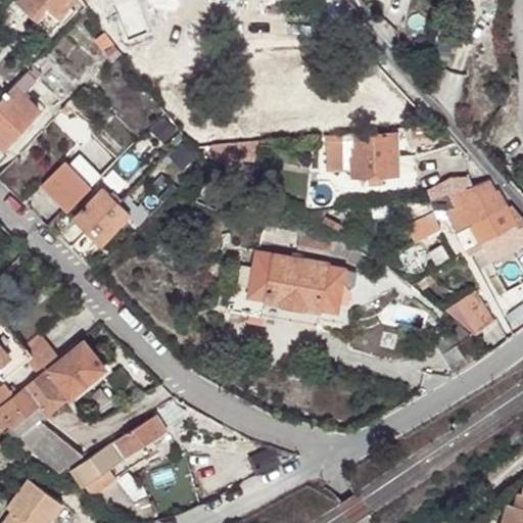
[(47,31),(74,0),(14,0),(14,1),(47,31)]
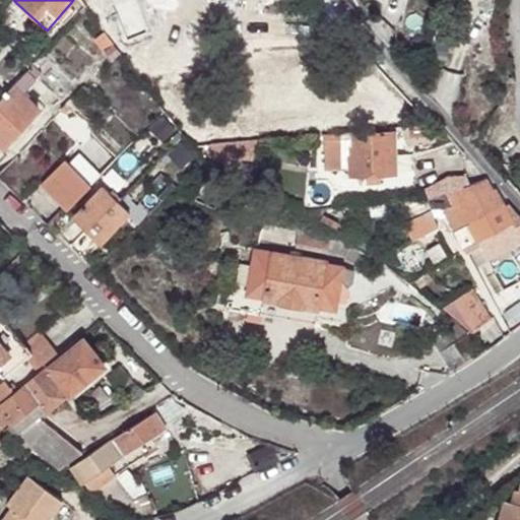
[(110,58),(119,51),(103,30),(92,39),(110,58)]
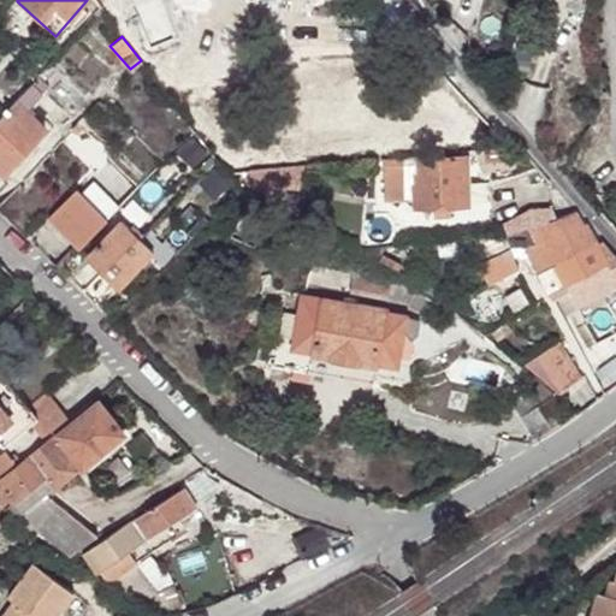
[(0,112),(0,170),(1,171),(43,126),(24,107),(47,83),(42,78),(53,69),(47,63),(0,112)]
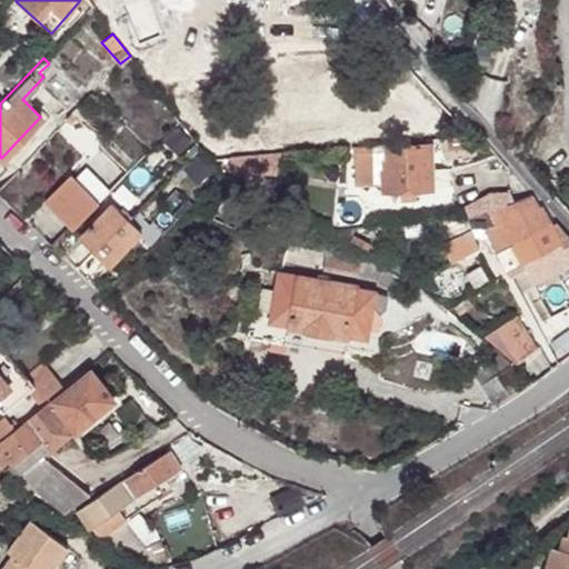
[(90,108),(82,100),(65,119),(69,125),(76,118),(78,120),(90,108)]
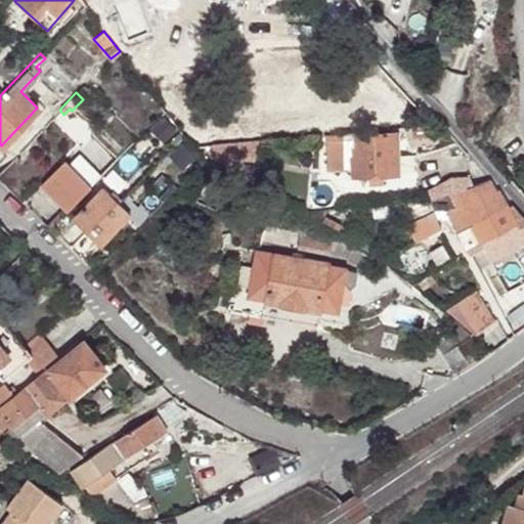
[(430,123),(415,125),(416,136),(431,134),(430,123)]
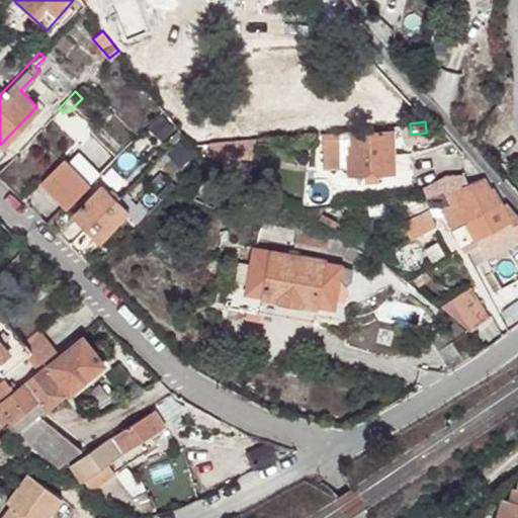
[(347,130),(322,132),(322,167),(348,166),(348,172),(351,172),(351,174),(362,173),(362,182),(376,182),(376,173),(387,173),(387,171),(393,171),(392,134),(348,134),(347,130)]
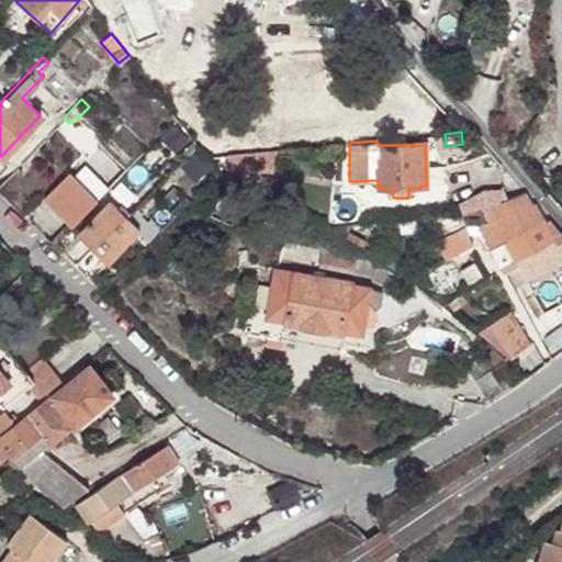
[(270,152),(228,156),(227,166),(256,169),(256,168),(269,169),(270,152)]
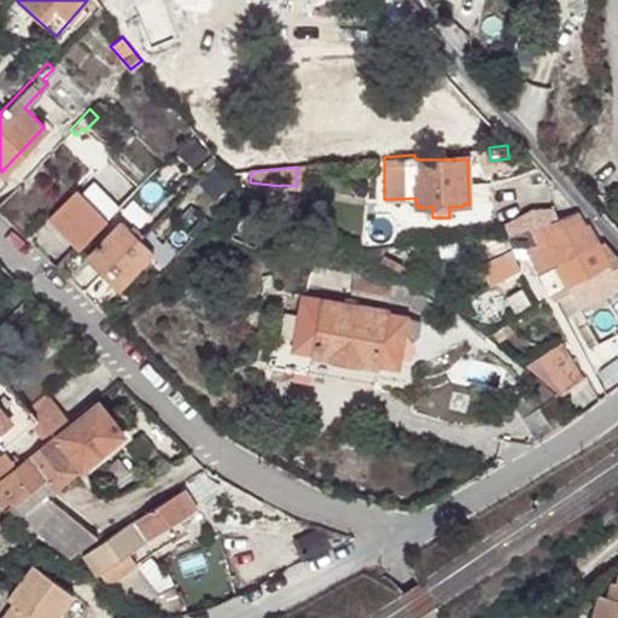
[(105,220),(118,207),(93,181),(80,194),(105,220)]
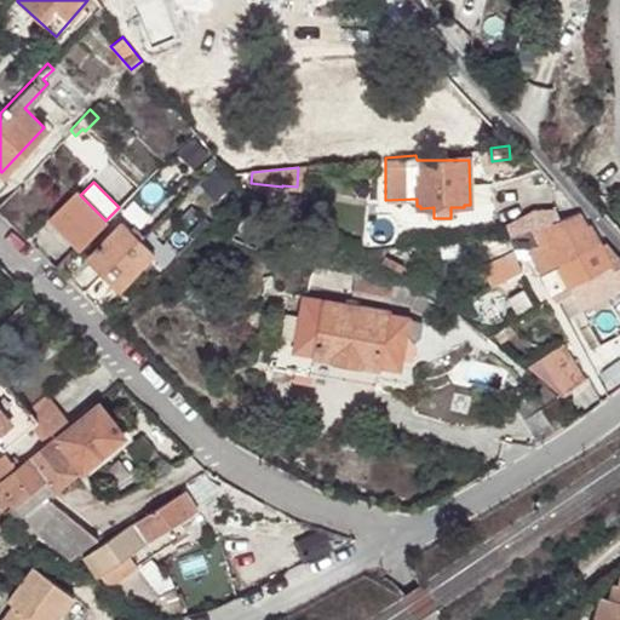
[(47,219),(78,250),(105,220),(80,195),(75,190),(47,219)]
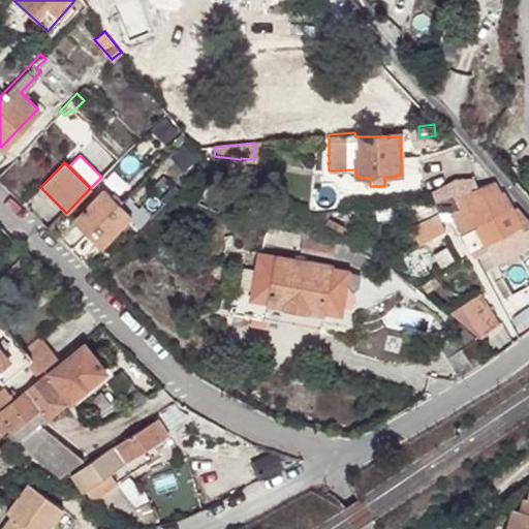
[(458,192),(475,186),(474,176),(457,178),(458,192)]
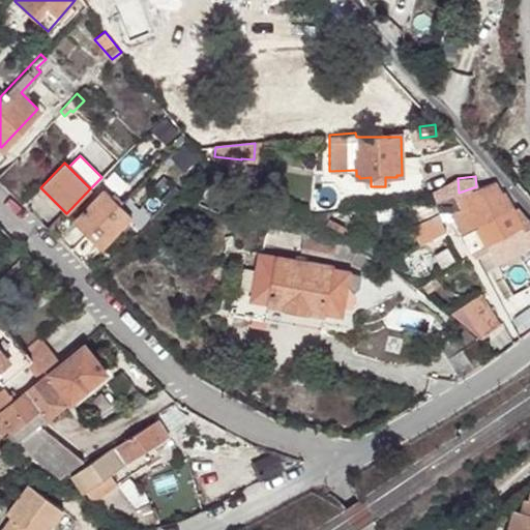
[(512,208),(504,190),(500,192),(495,180),(476,186),(459,193),(436,201),(435,199),(411,201),(420,222),(440,211),(443,218),(452,214),(463,233),(512,208)]
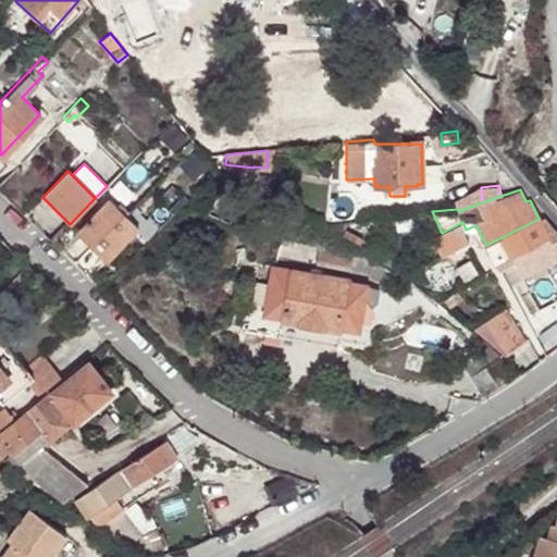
[(245,192),(239,201),(255,209),(259,199),(245,192)]
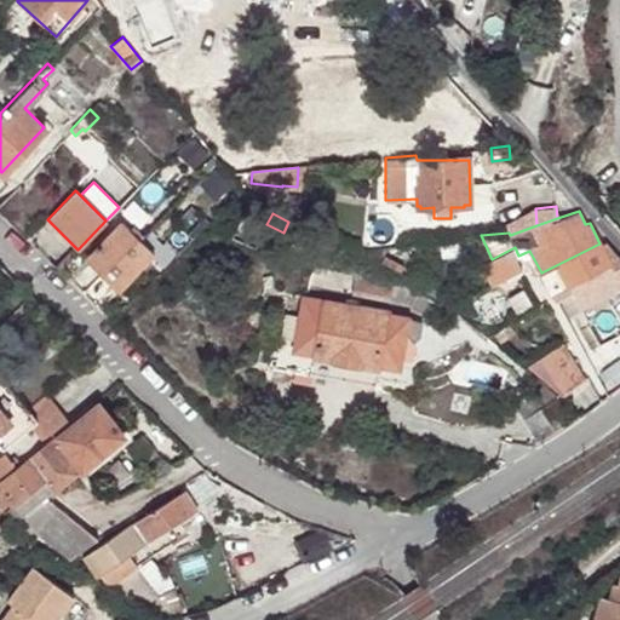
[(121,223),(86,258),(118,290),(153,253),(121,223)]
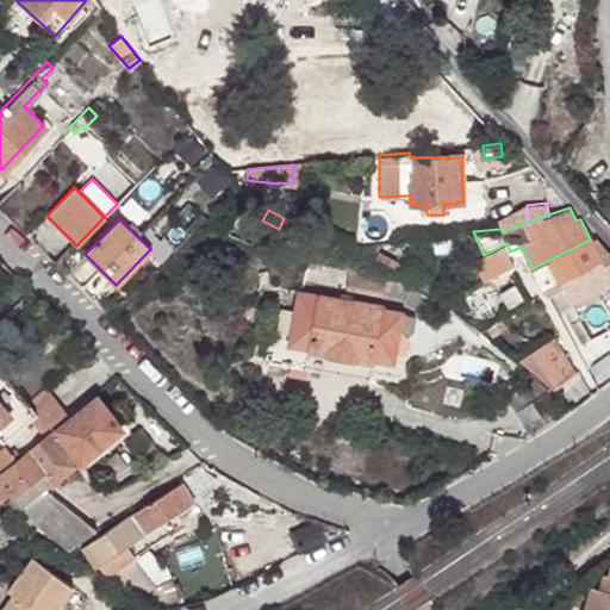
[(317,242),(322,230),(304,221),(298,231),(317,242)]
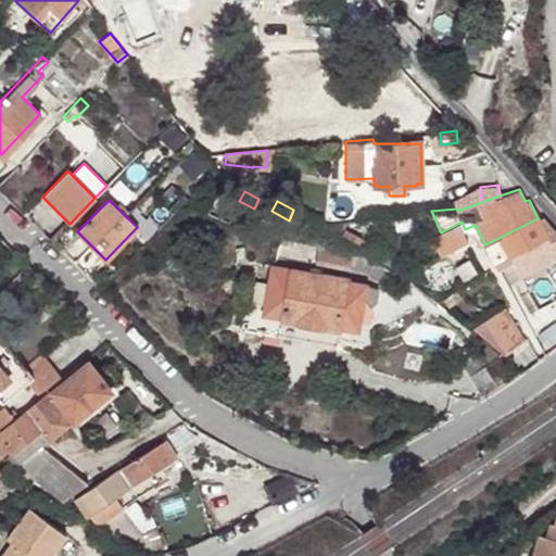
[(555,231),(543,215),(538,218),(485,244),(497,267),(515,258),(521,270),(554,254),(547,242),(555,238),(555,231)]
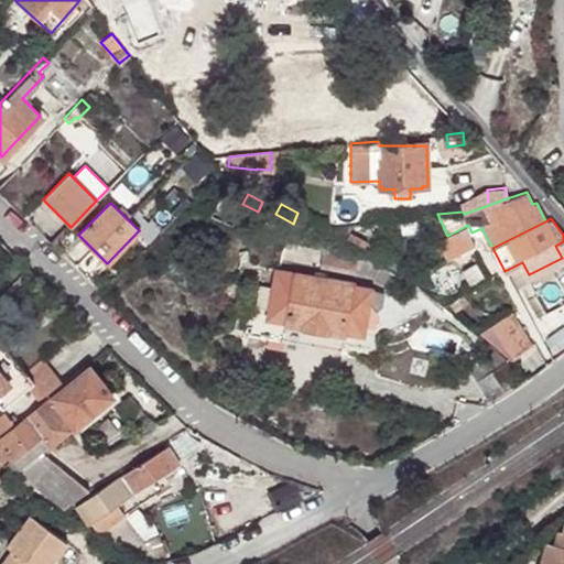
[(465,230),(438,240),(445,258),(472,248),(465,230)]
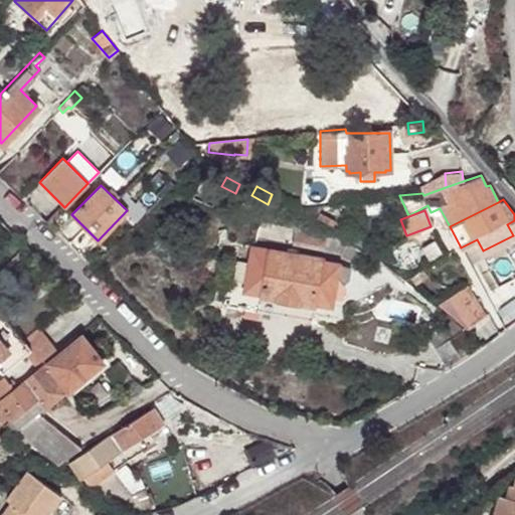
[(316,217),(331,225),(334,219),(320,211),(316,217)]
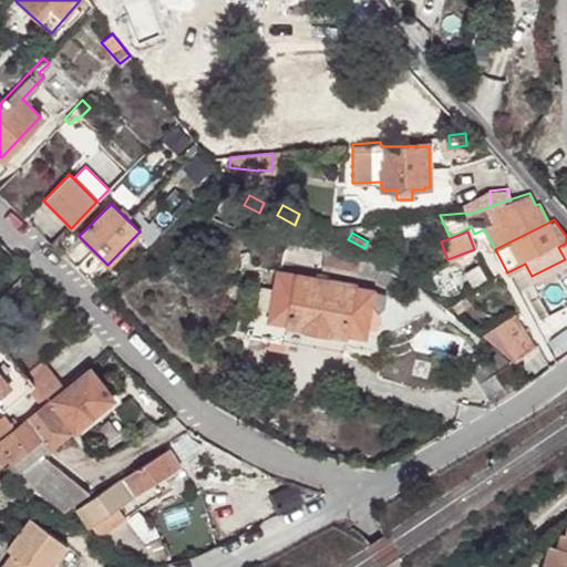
[(406,256),(390,245),(382,256),(399,267),(406,256)]
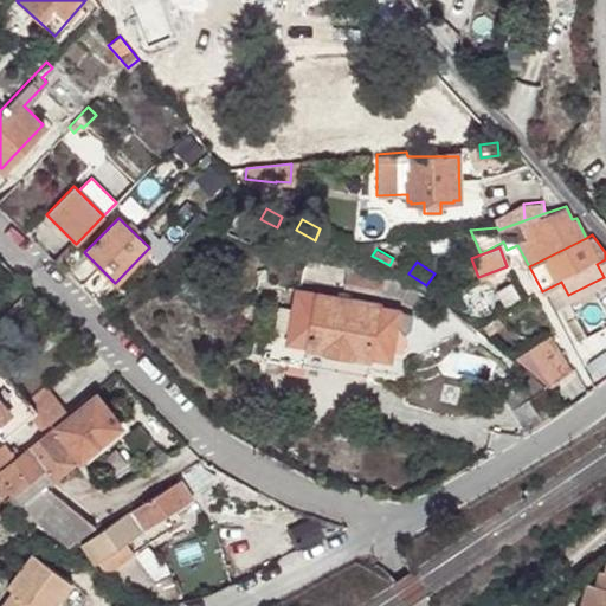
[(395,294),(398,279),(347,271),(343,287),(381,294),(381,291),(395,294)]
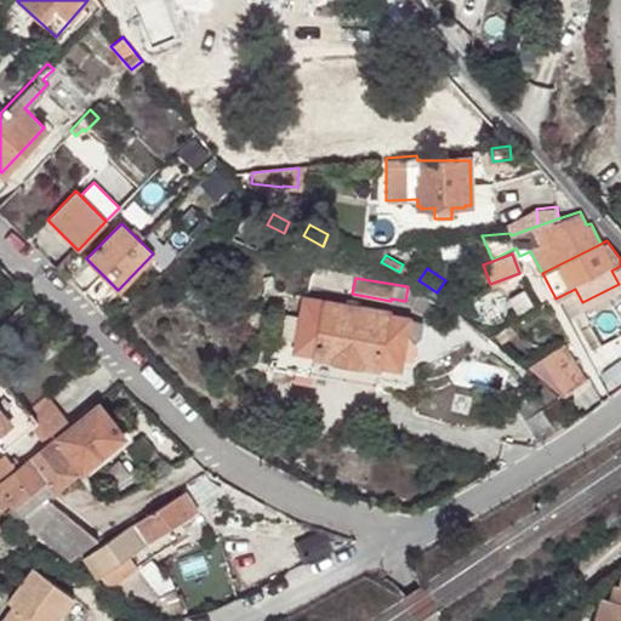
[(411,286),(408,286),(405,301),(427,315),(436,303),(411,286)]
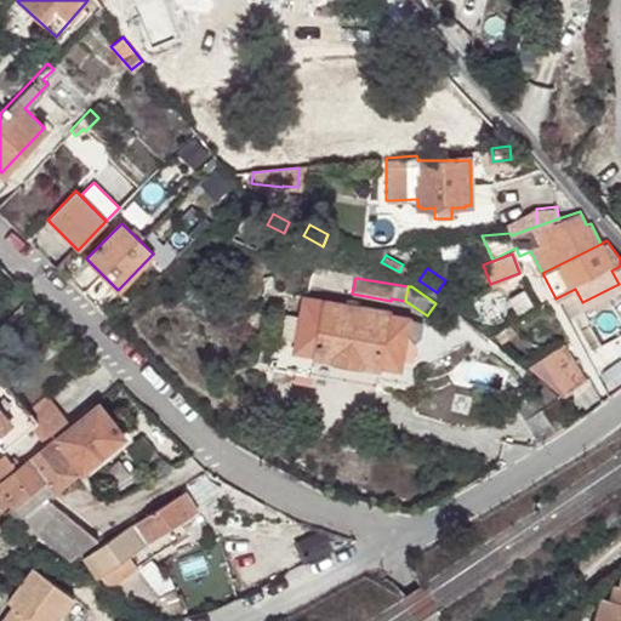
[(389,312),(302,297),(298,317),(286,313),(281,337),(294,340),(289,370),(376,386),(380,368),(393,370),(404,358),(412,359),(415,343),(420,337),(423,323),(410,319),(389,315),(389,312)]
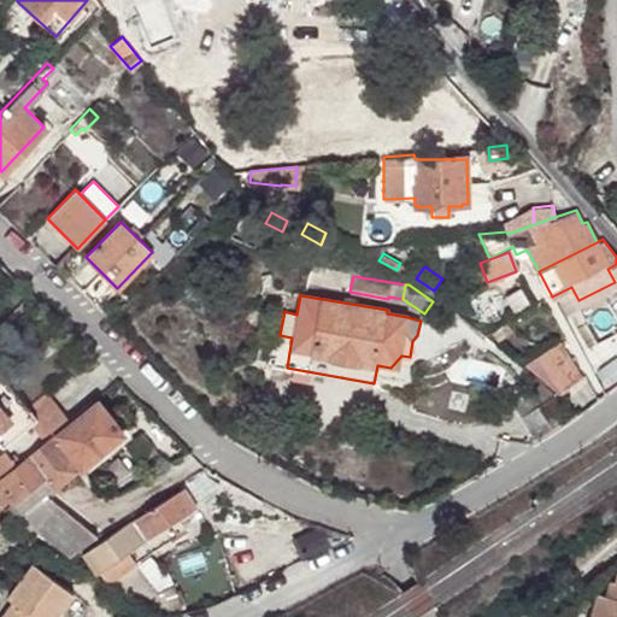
[(560,342),(526,364),(559,393),(583,377),(560,342)]
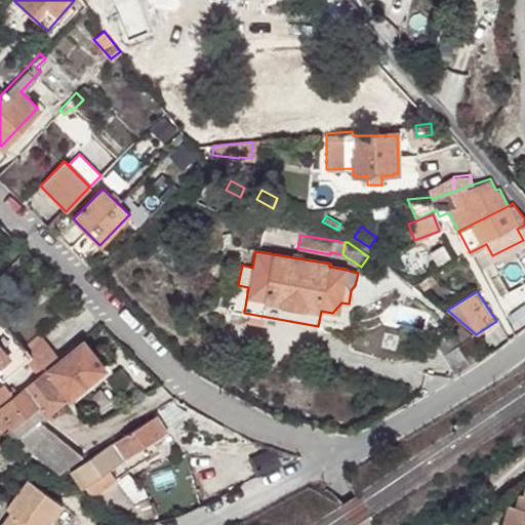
[(43,369),(56,358),(37,334),(22,348),(0,321),(0,377),(2,380),(25,362),(35,374),(43,369)]
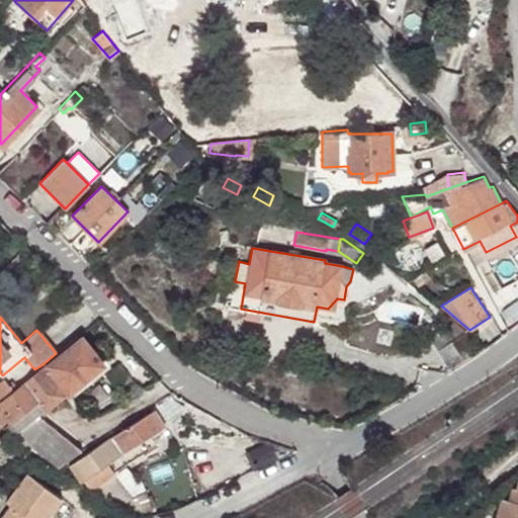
[(110,347),(117,341),(100,324),(93,331),(110,347)]
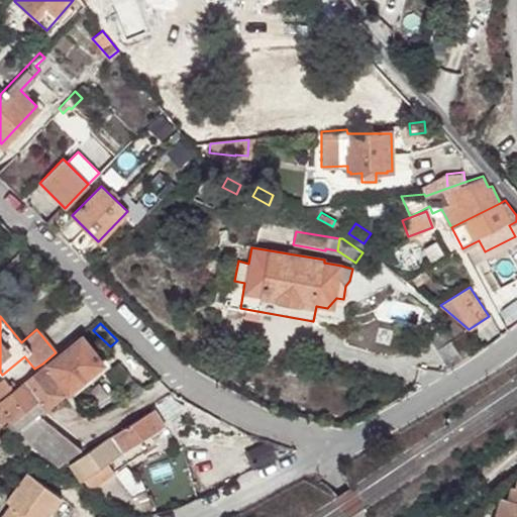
[(449,323),(428,336),(447,367),(475,350),(463,331),(456,335),(449,323)]
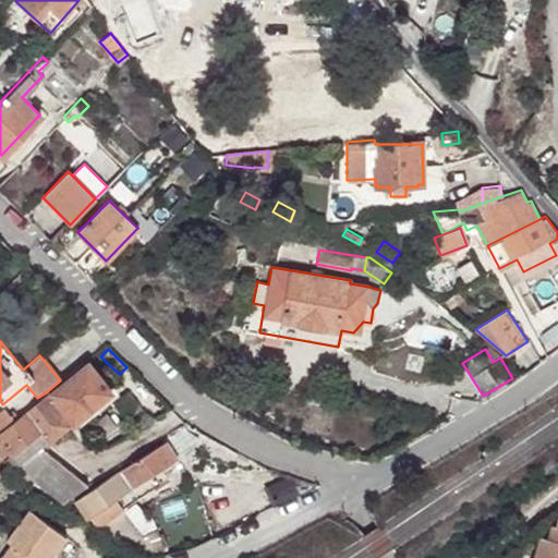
[(62,384),(60,380),(46,392),(37,398),(39,400),(0,432),(0,459),(3,462),(12,456),(41,431),(49,440),(67,425),(48,402),(53,399),(73,424),(111,395),(86,363),(62,384)]
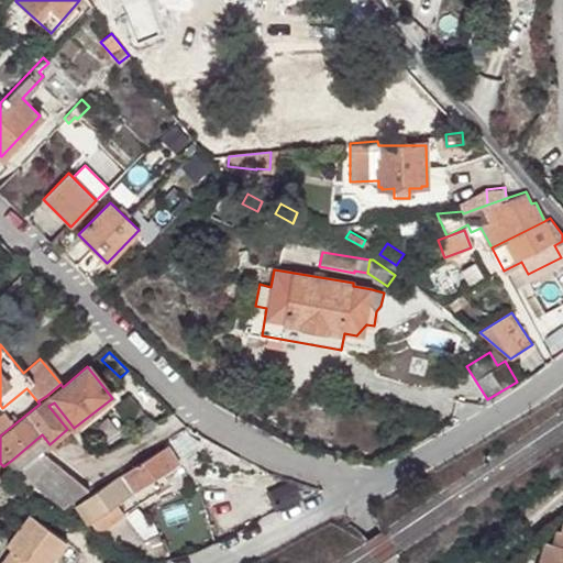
[(0,414),(0,431),(12,423),(2,412),(0,414)]
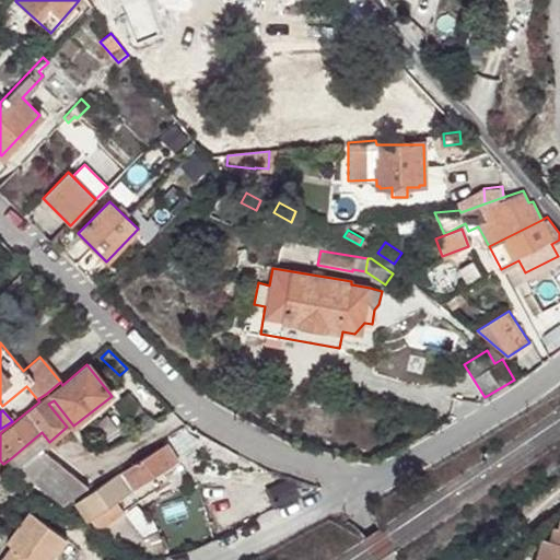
[(37,452),(49,442),(42,432),(12,457),(20,466),(37,452)]
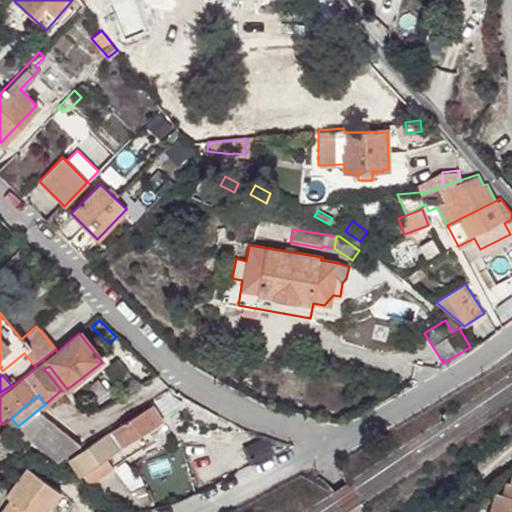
[(65,460),(76,478),(118,508),(125,499),(98,479),(154,443),(146,431),(162,421),(152,405),(106,433),(65,460)]
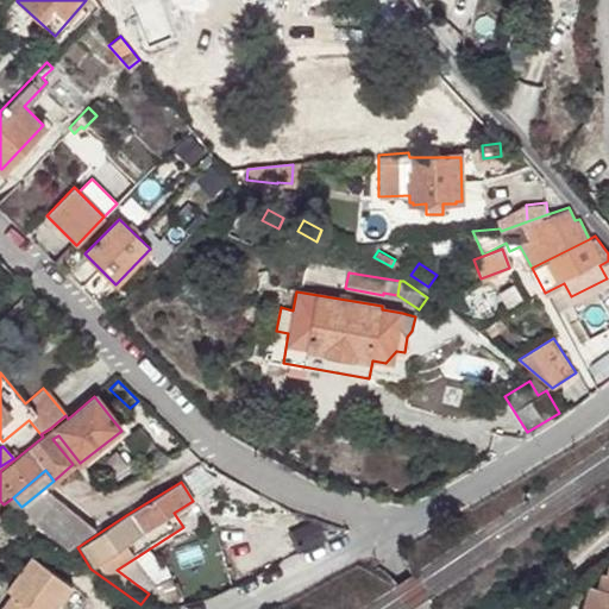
[(66,551),(94,529),(49,493),(44,496),(41,491),(22,507),(14,513),(66,551)]
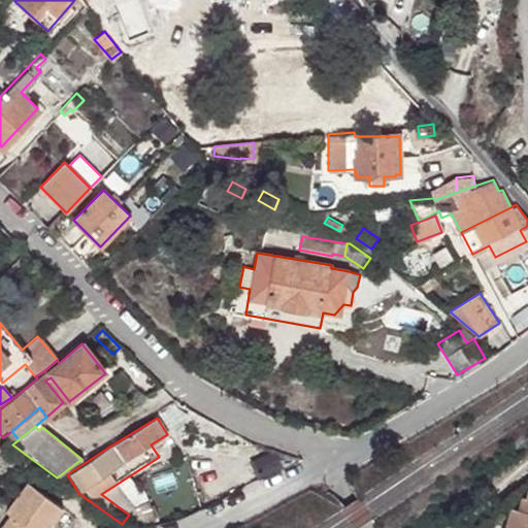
[(48,505),(52,501),(27,483),(5,513),(10,516),(23,499),(48,505)]
